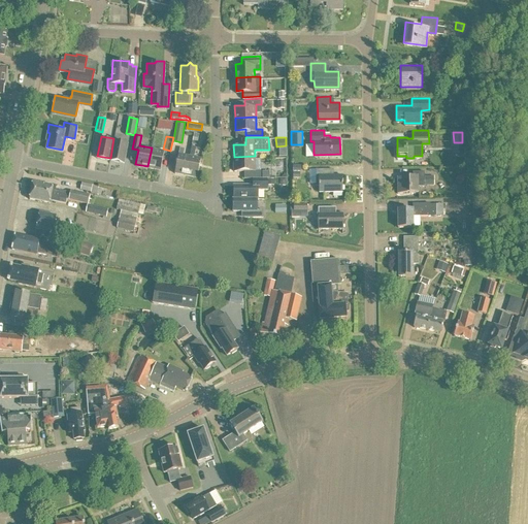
[(123,161),(127,140),(113,138),(110,158),(123,161)]
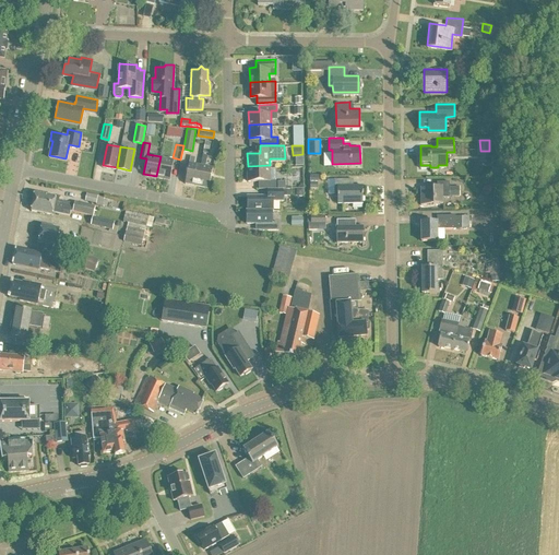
[(207,153),(202,152),(201,163),(197,184),(209,186),(213,165),(205,164),(207,153)]
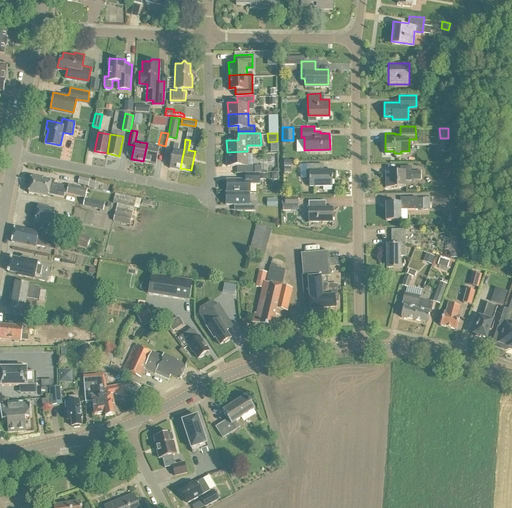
[(184,149),(178,147),(179,141),(174,141),(169,165),(180,168),(184,149)]
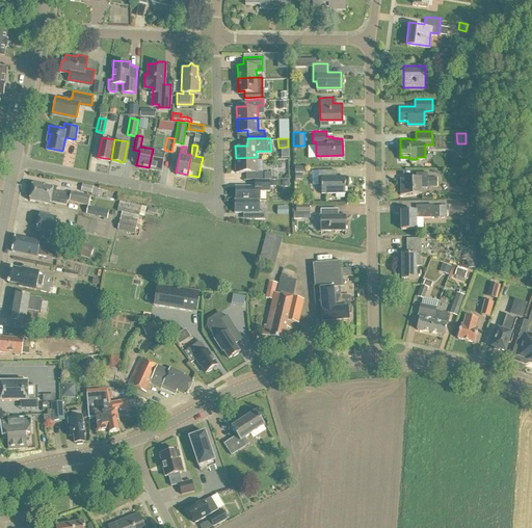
[(165,151),(153,149),(149,167),(161,170),(165,151)]
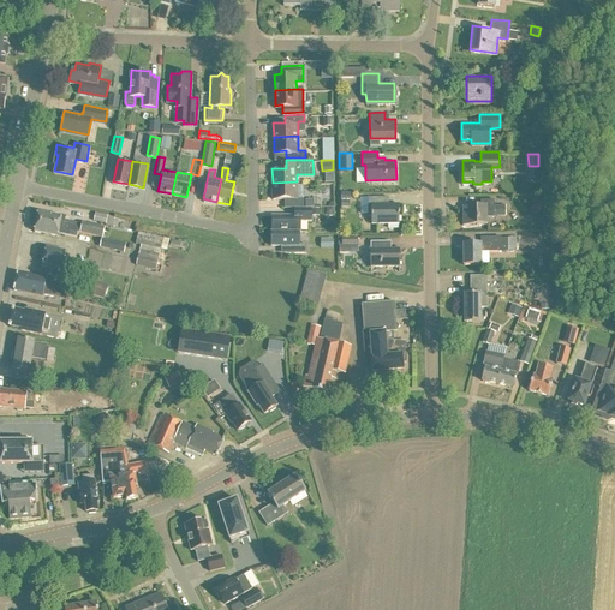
[(297,196),(297,181),(273,183),(273,197),(285,196),(285,205),(294,204),(294,205),(304,205),(304,196),(297,196)]
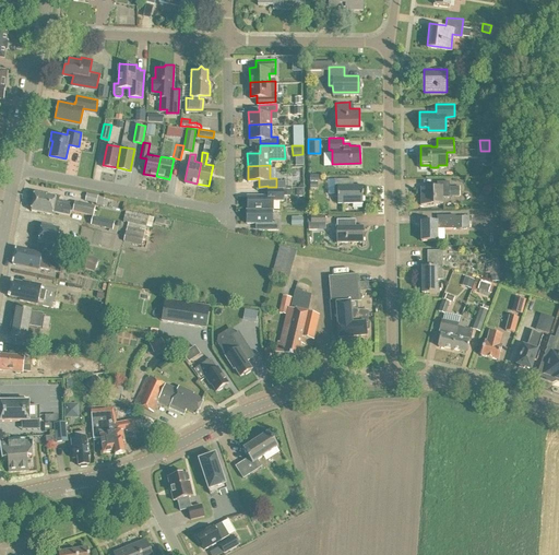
[(337,201),(363,201),(363,184),(354,184),(354,177),(334,177),(334,195),(337,195),(337,201)]
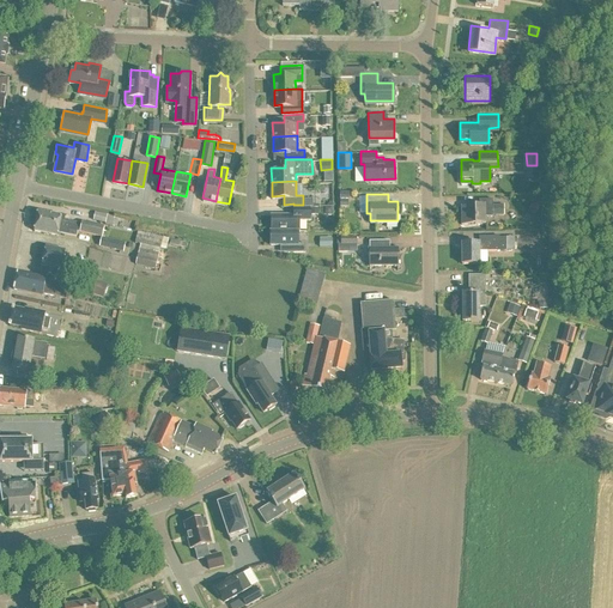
[(504,213),(504,202),(493,202),(493,195),(479,196),(479,204),(461,204),(462,222),(485,222),(485,213),(504,213)]
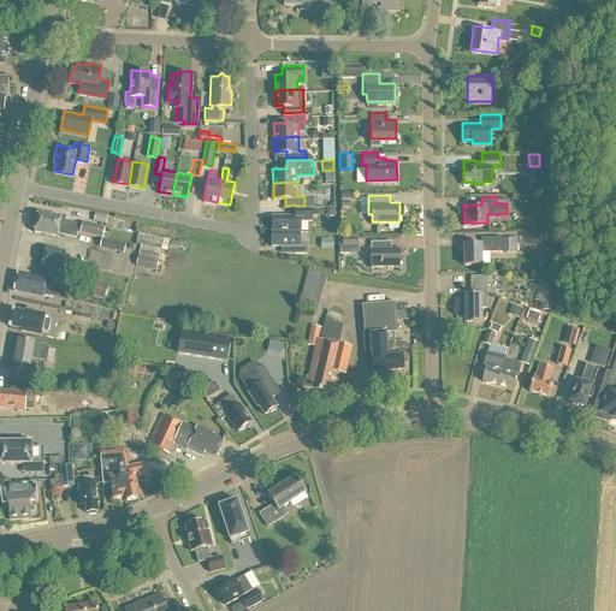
[(312,206),(304,206),(295,206),(295,213),(272,213),(272,229),(301,227),(301,218),(312,218),(312,206)]
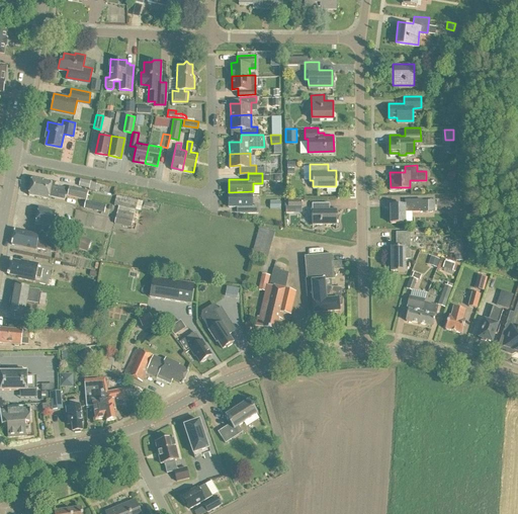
[(86,197),(88,188),(69,184),(69,187),(51,183),(52,180),(31,176),(30,184),(58,189),(58,191),(65,192),(81,196),(86,197)]
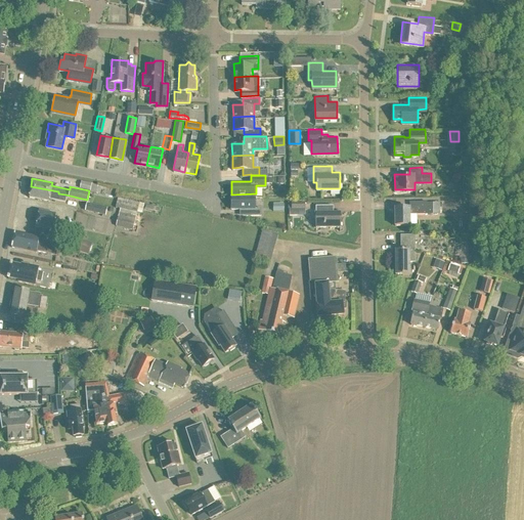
[(81,178),(80,185),(90,188),(90,189),(99,191),(100,190),(103,191),(105,186),(97,184),(97,183),(91,181),(81,178)]
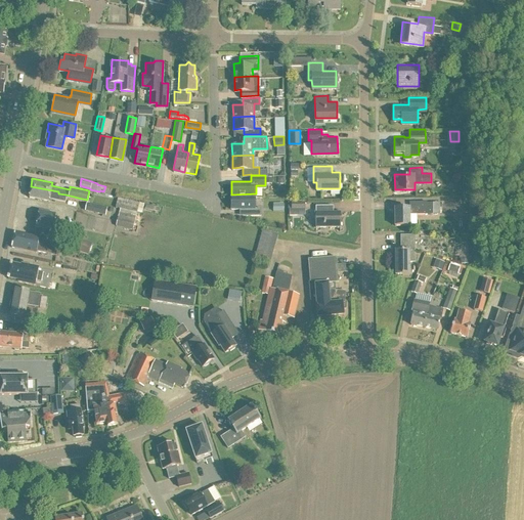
[(58,193),(58,191),(31,186),(29,195),(48,200),(49,197),(64,201),(66,195),(58,193)]
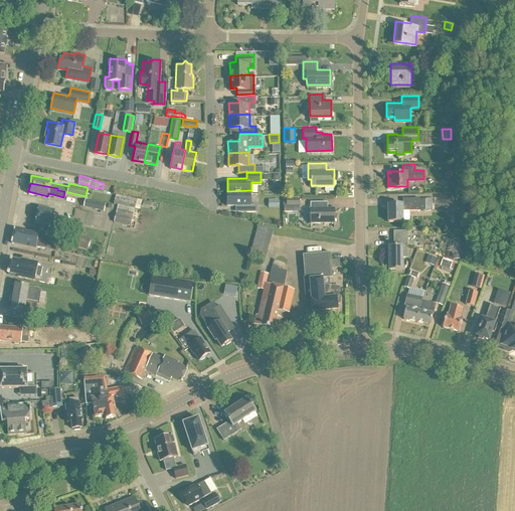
[(251,190),(227,191),(227,203),(238,203),(238,209),(256,209),(256,202),(250,202),(250,191),(251,191),(251,190)]
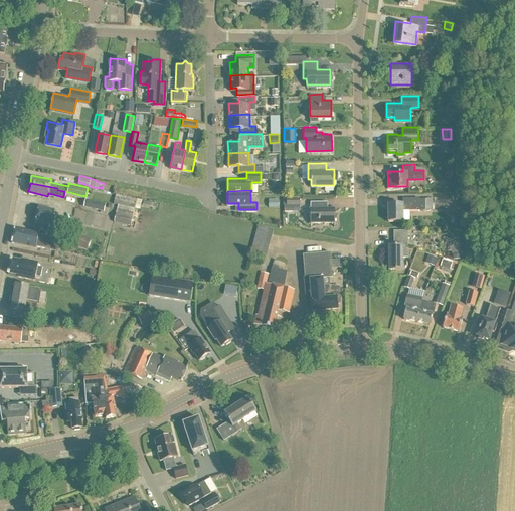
[(118,202),(114,220),(130,224),(137,196),(116,191),(114,201),(118,202)]
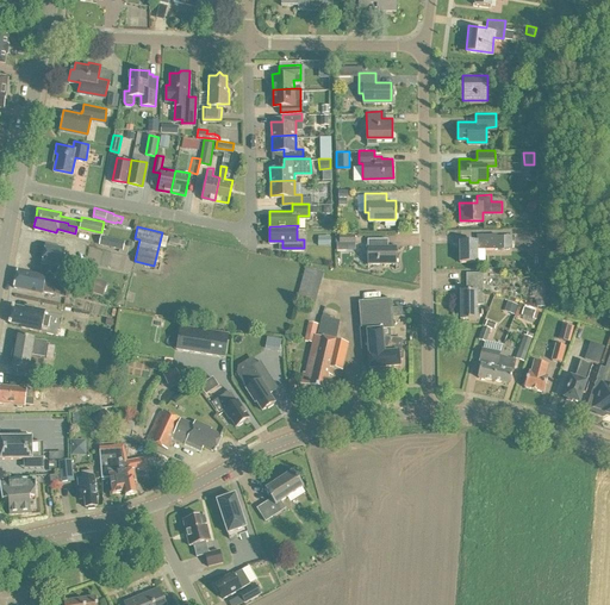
[(511,232),(497,232),(481,232),(481,239),(460,241),(460,260),(478,260),(477,247),(511,247),(511,232)]
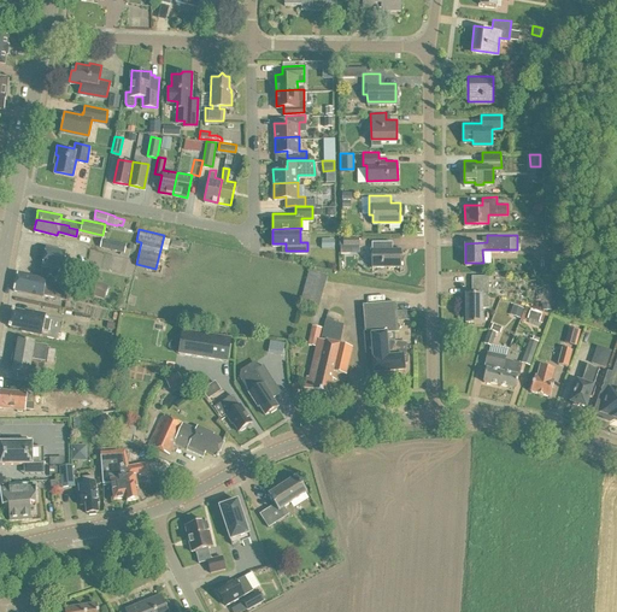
[(371,265),(400,265),(400,246),(386,246),(386,239),(371,239),(371,265)]
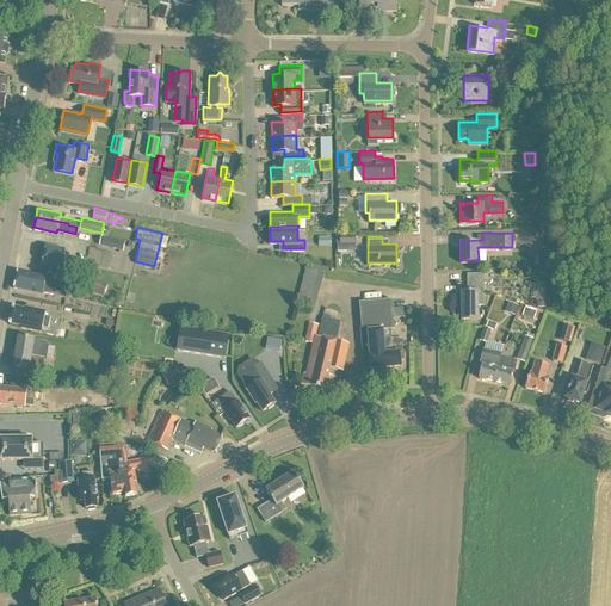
[(124,240),(116,237),(113,247),(122,249),(124,240)]
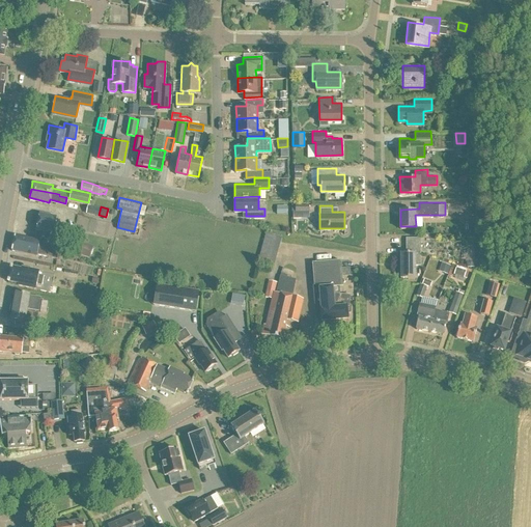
[(54,229),(57,215),(40,212),(34,237),(15,232),(11,248),(36,253),(36,252),(56,256),(59,244),(62,231),(54,229)]
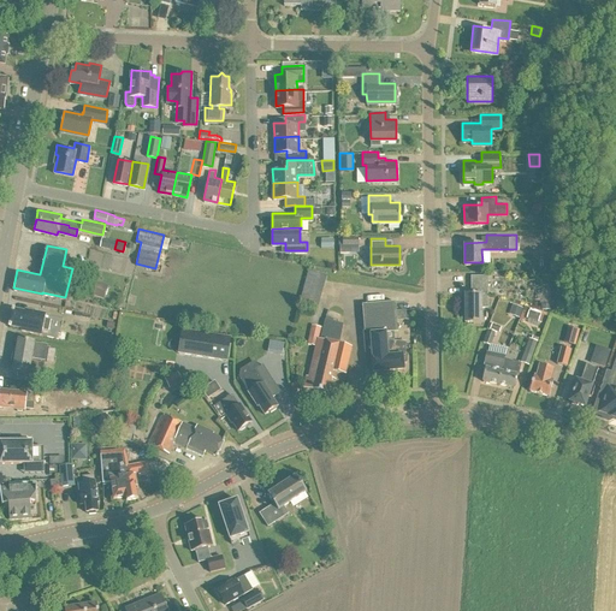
[(308,267),(300,298),(318,304),(327,272),(308,267)]
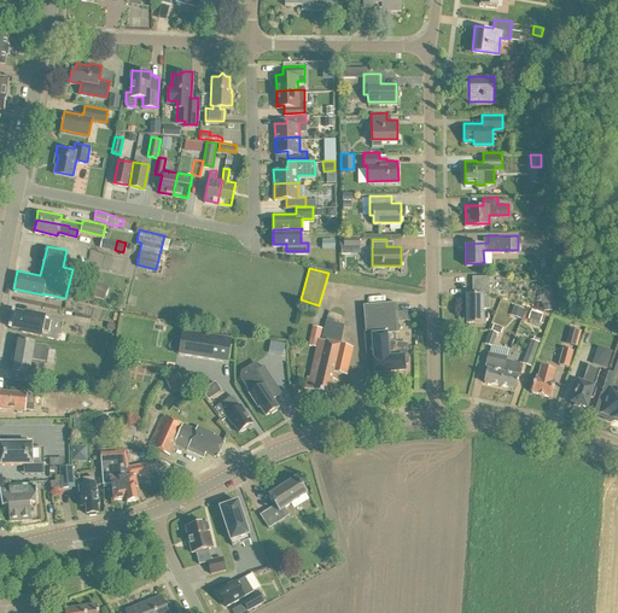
[(483,307),(489,307),(489,274),(473,274),(473,292),(466,292),(466,321),(484,321),(483,307)]
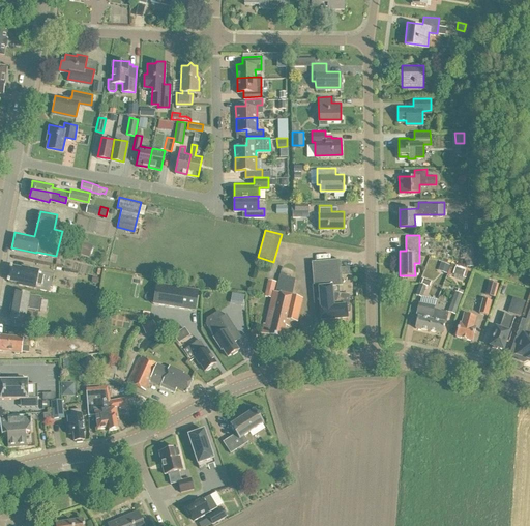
[(89,255),(92,243),(81,239),(78,251),(89,255)]
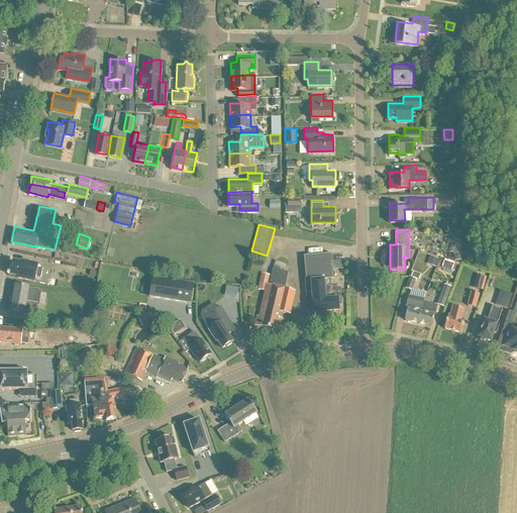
[(308,315),(314,315),(327,314),(326,310),(339,308),(338,297),(340,296),(341,285),(331,284),(330,277),(333,277),(331,251),(303,253),(305,276),(311,276),(312,278),(310,278),(311,280),(306,280),(306,283),(305,283),(308,315)]
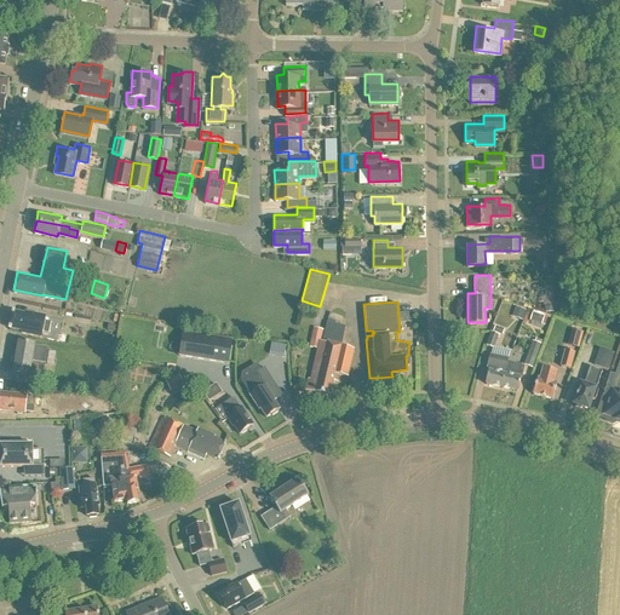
[(516,304),(512,314),(522,317),(526,308),(516,304)]
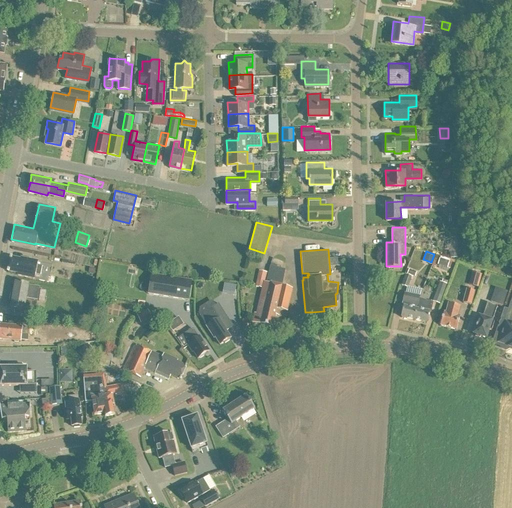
[(38,261),(38,258),(20,255),(20,256),(10,254),(7,269),(17,271),(17,272),(34,276),(37,261),(38,261)]
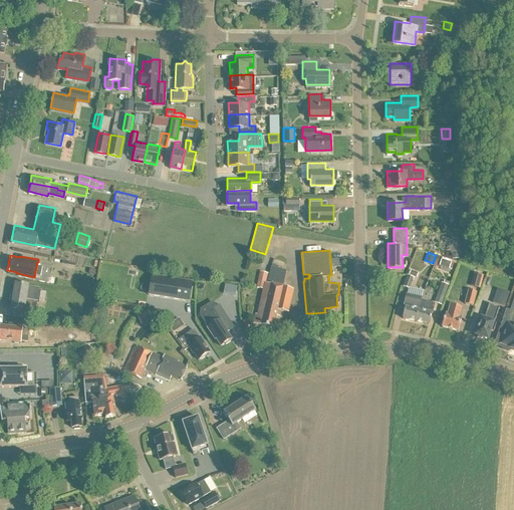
[(288,309),(293,287),(283,285),(286,269),(281,268),(284,261),(274,256),(271,262),(269,271),(259,268),(256,284),(262,286),(256,311),(255,311),(252,320),(272,325),(275,313),(278,314),(280,307),(288,309)]
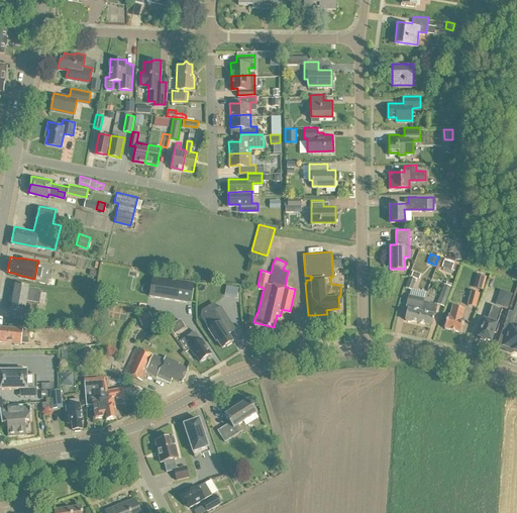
[(450,271),(453,262),(443,259),(441,265),(445,266),(444,269),(450,271)]
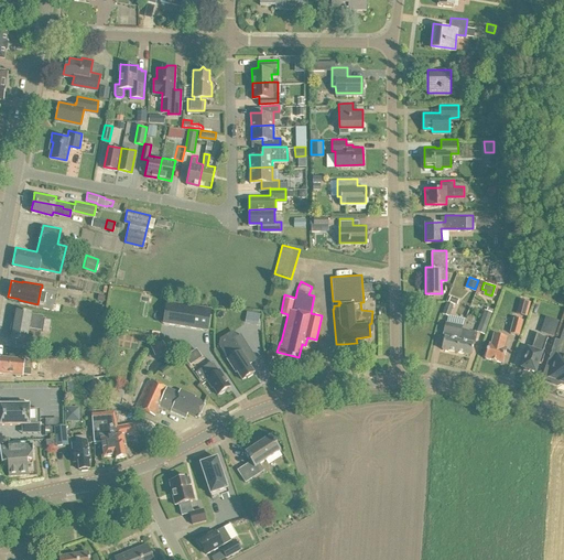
[(446,299),(441,311),(448,314),(453,302),(446,299)]
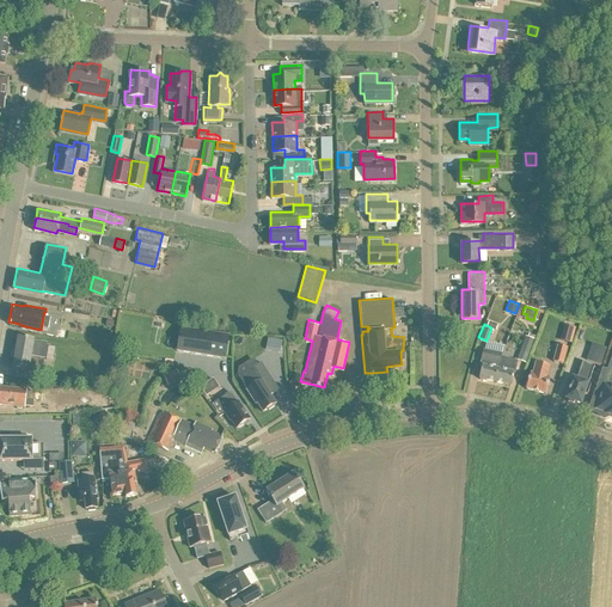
[(225,356),(228,332),(181,325),(177,348),(225,356)]
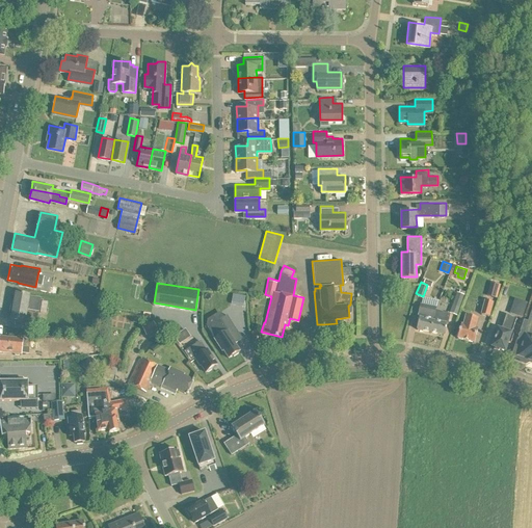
[(451,302),(458,306),(463,293),(456,290),(451,302)]
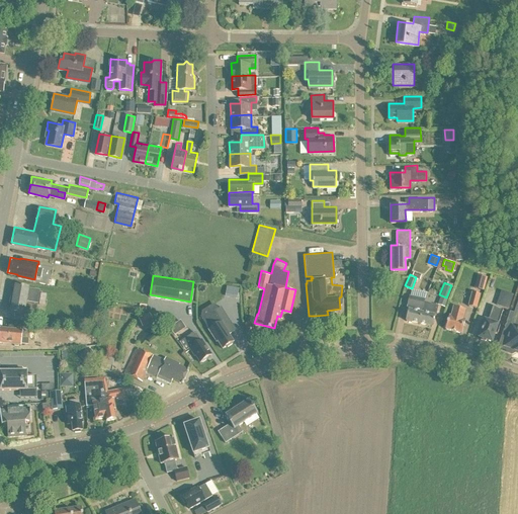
[(36,311),(39,287),(15,283),(15,284),(12,283),(9,300),(12,301),(11,309),(23,311),(24,309),(36,311)]
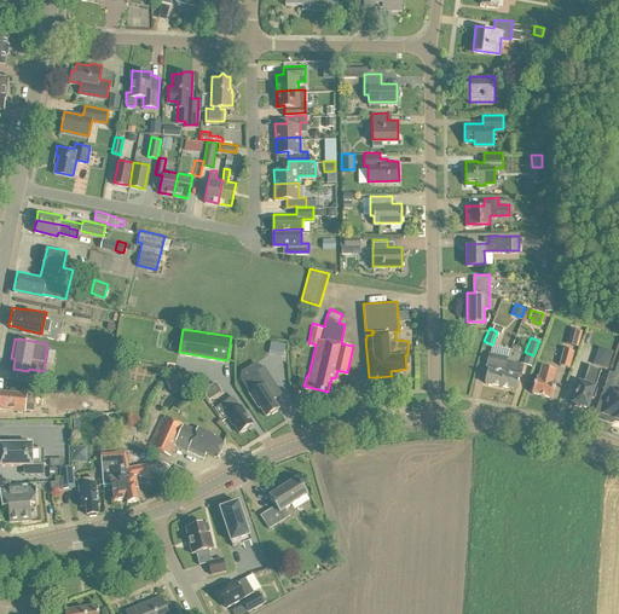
[(613,349),(599,345),(593,361),(607,366),(613,349)]
